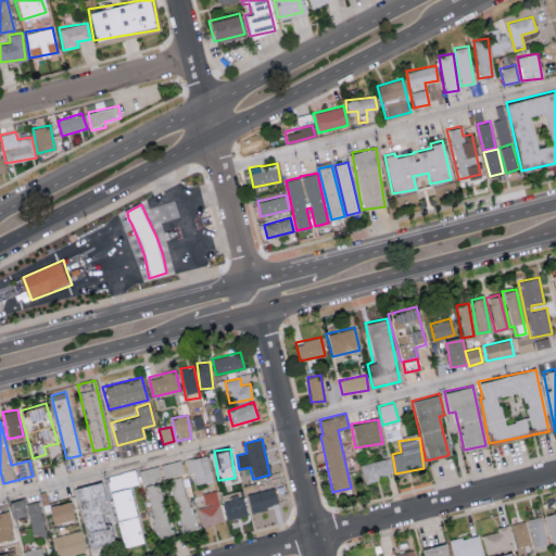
[(187,458),(192,485),(212,481),(206,455),(187,458)]
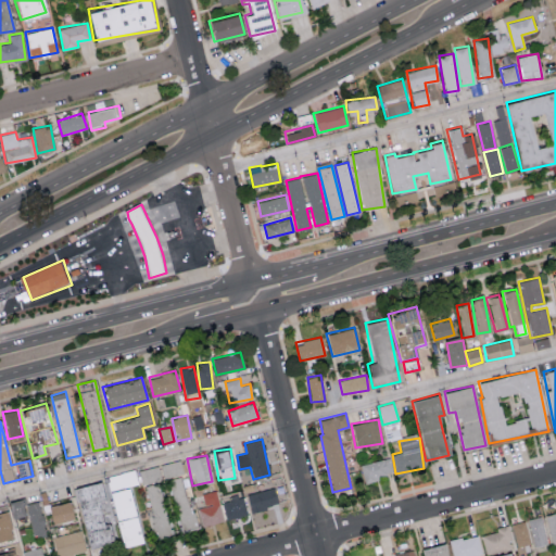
[(364,481),(393,476),(390,458),(361,464),(364,481)]
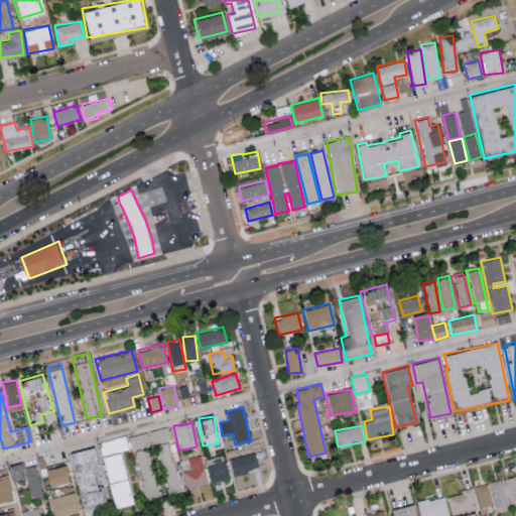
[(152,444),(170,439),(167,426),(148,430),(152,444)]
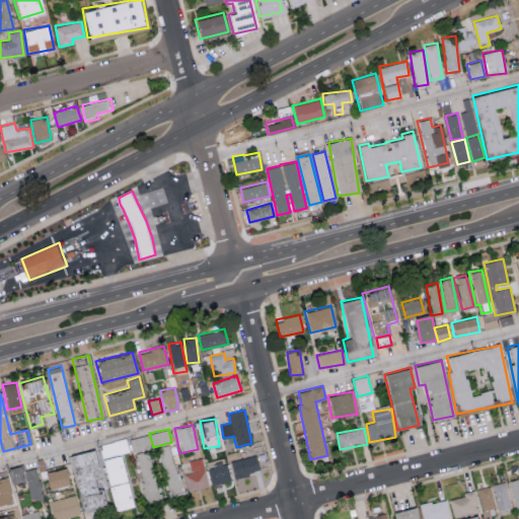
[(130,439),(133,452),(151,447),(147,434),(130,439)]
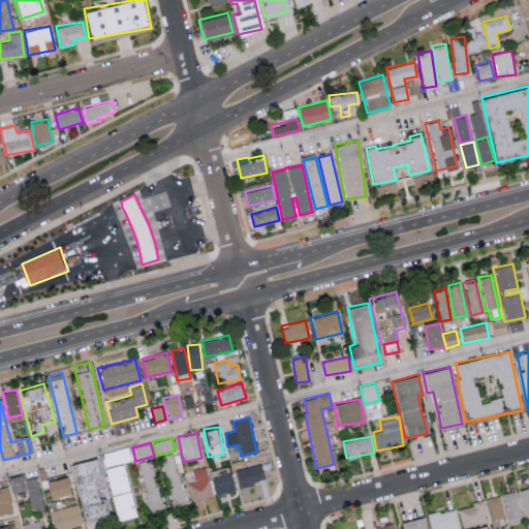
[(101,453),(105,466),(131,460),(128,446),(101,453)]
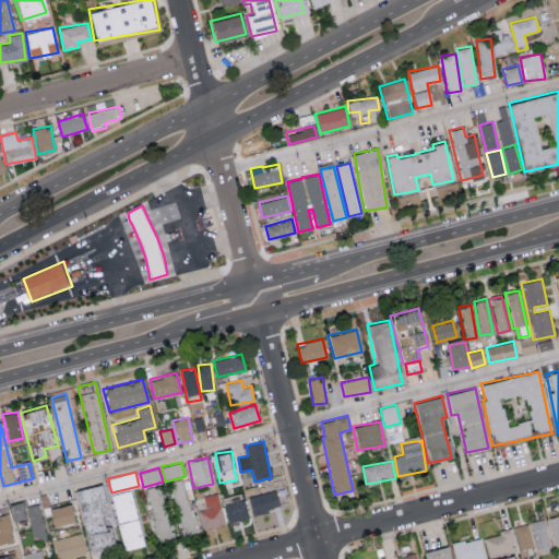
[(180,535),(197,532),(186,479),(169,483),(180,535)]
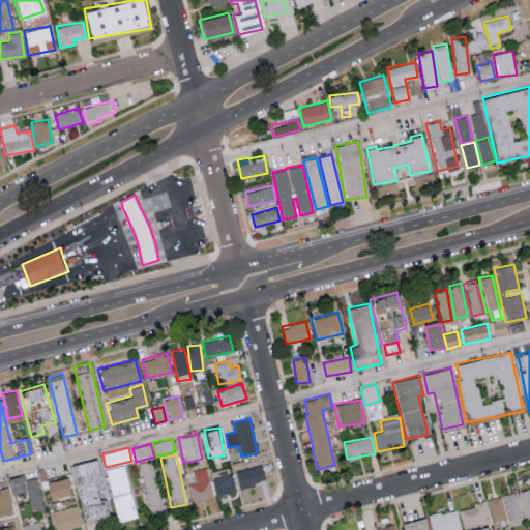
[(69,465),(85,523),(109,517),(104,498),(98,499),(93,478),(99,477),(95,459),(69,465)]
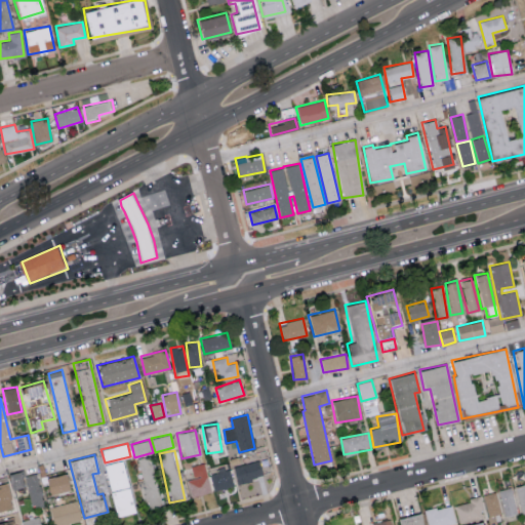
[(137,458),(147,509),(163,506),(154,455),(137,458)]
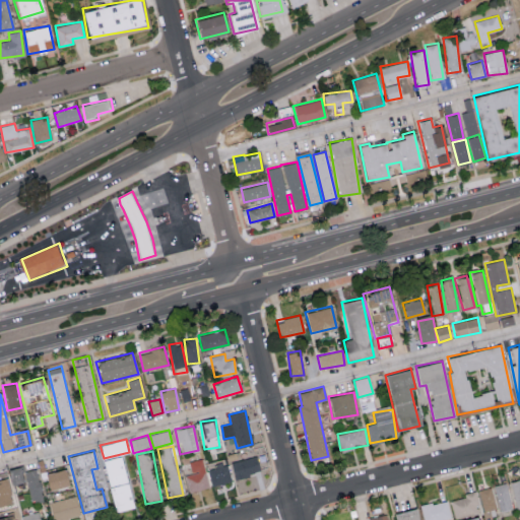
[(230,463),(235,479),(261,471),(256,455),(230,463)]
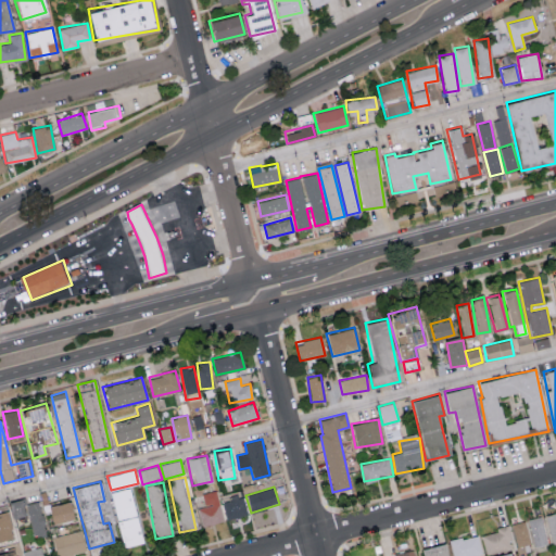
[(143,543),(130,488),(111,492),(124,547),(143,543)]
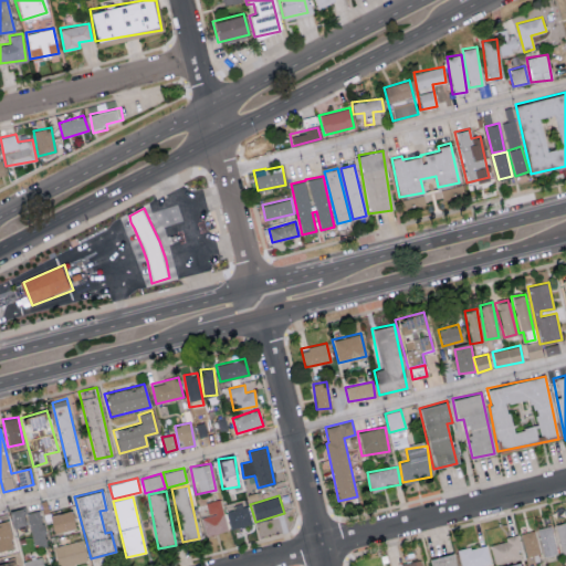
[(209,515),(202,516),(206,535),(228,531),(220,499),(206,502),(209,515)]
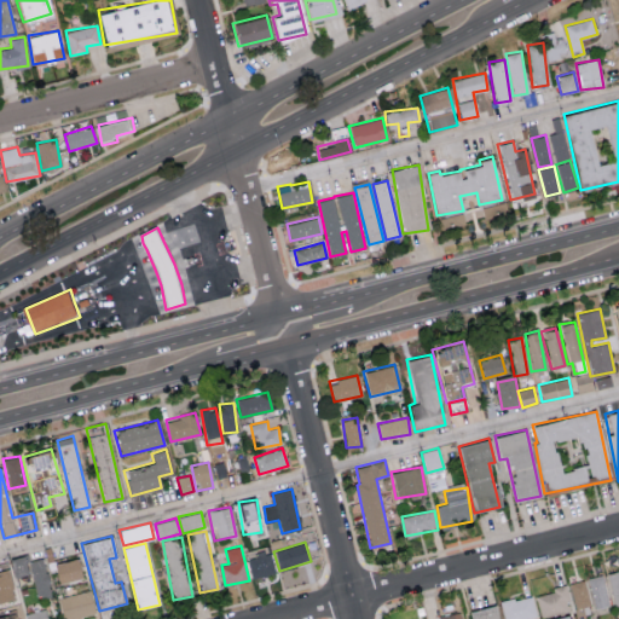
[(275,573),(271,553),(247,557),(252,578),(275,573)]
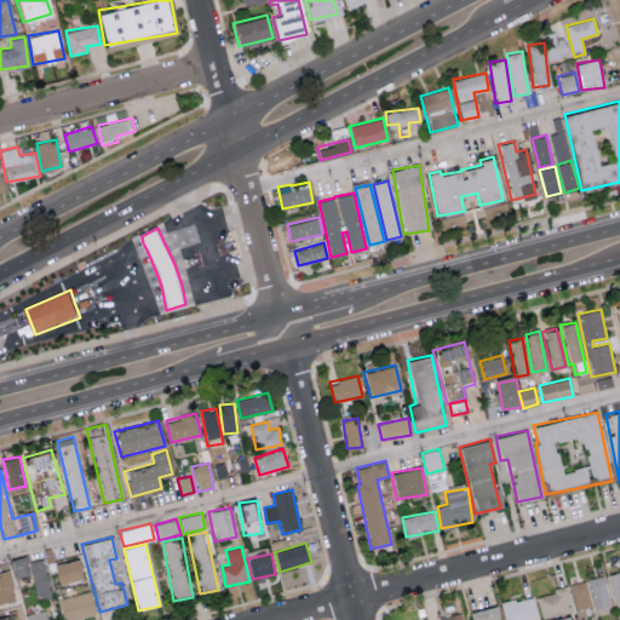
[(28,575),(24,556),(10,558),(12,578),(28,575)]
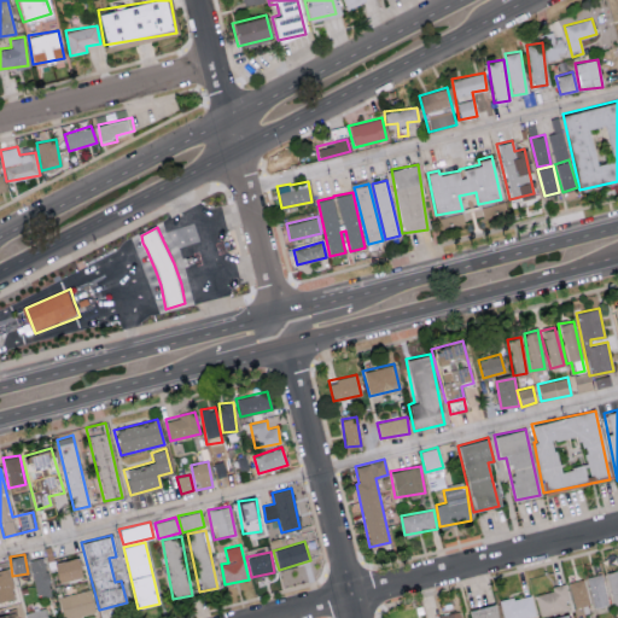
[(50,596),(45,557),(30,559),(35,599),(50,596)]
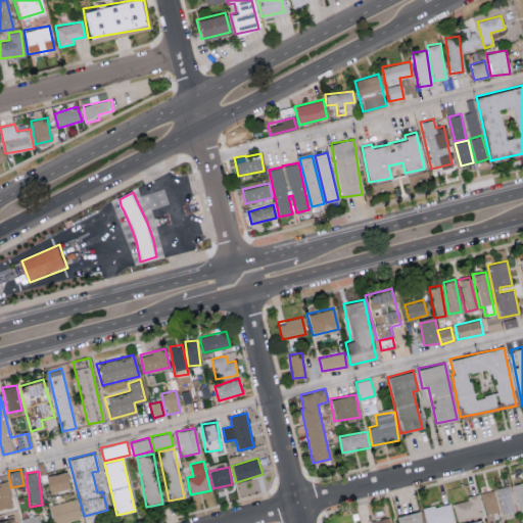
[(68,488),(64,471),(44,476),(49,493),(68,488)]
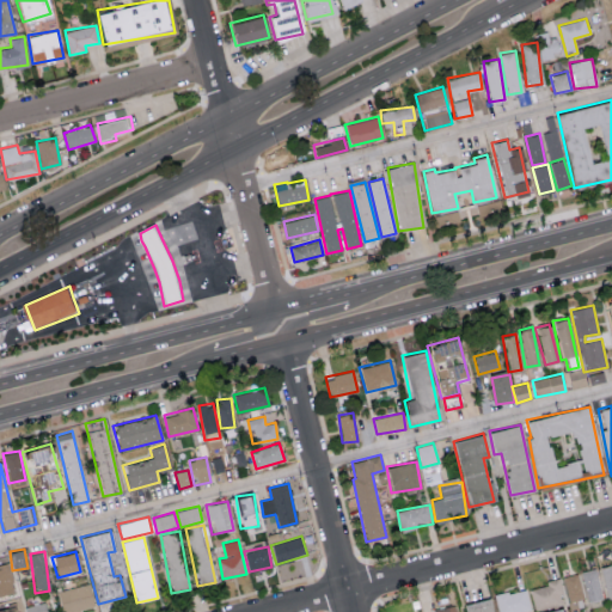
[(0,595),(16,592),(6,555),(0,556),(0,595)]
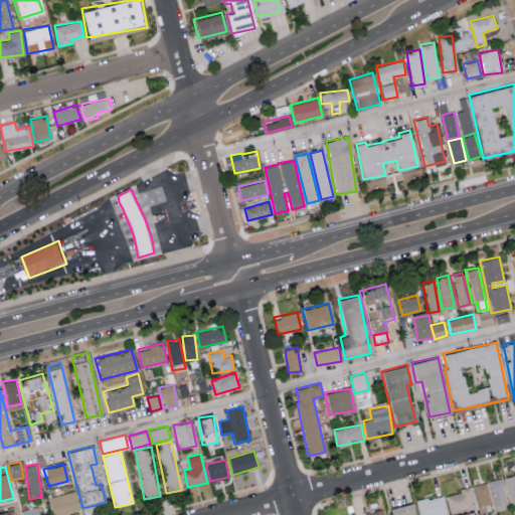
[(514,503),(514,474),(504,477),(511,504),(514,503)]
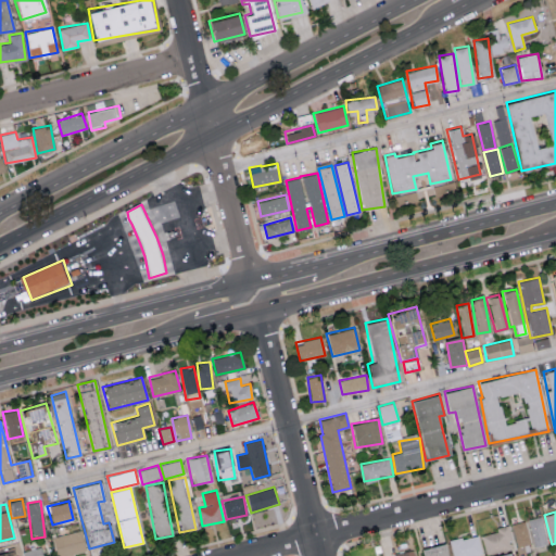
[(534,546),(546,543),(541,516),(528,519),(534,546)]
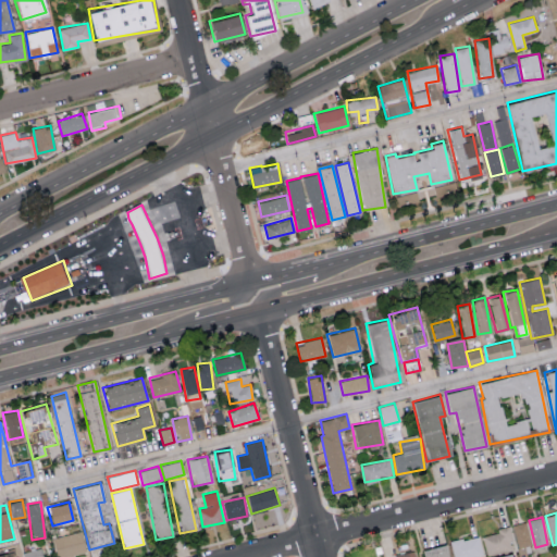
[(518,547),(532,544),(525,521),(511,524),(518,547)]
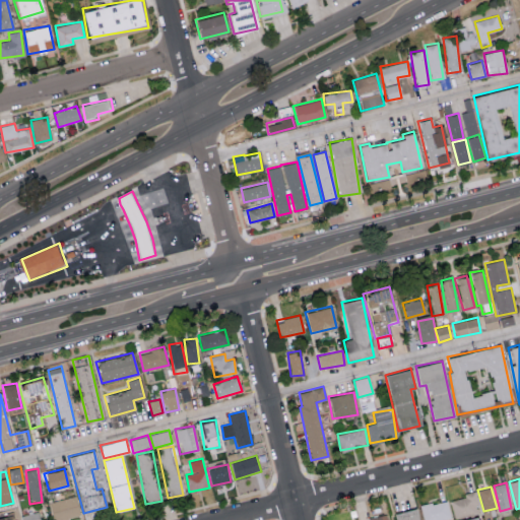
[(478,514),(474,491),(463,493),(464,498),(450,500),(453,517),(478,514)]
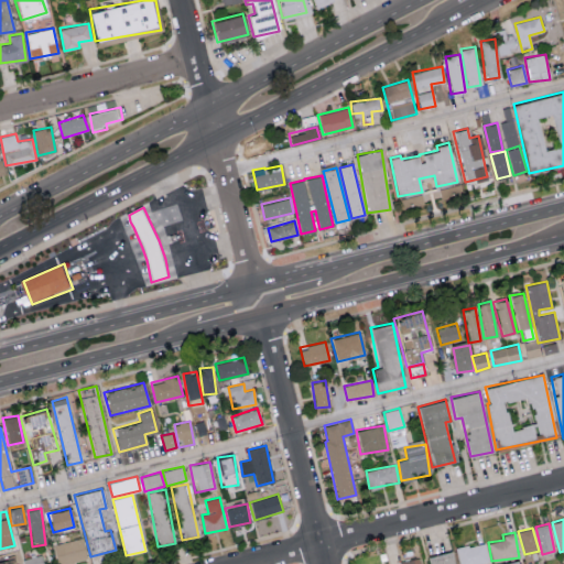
[(56,563),(76,563),(87,562),(83,539),(54,543),(56,563)]
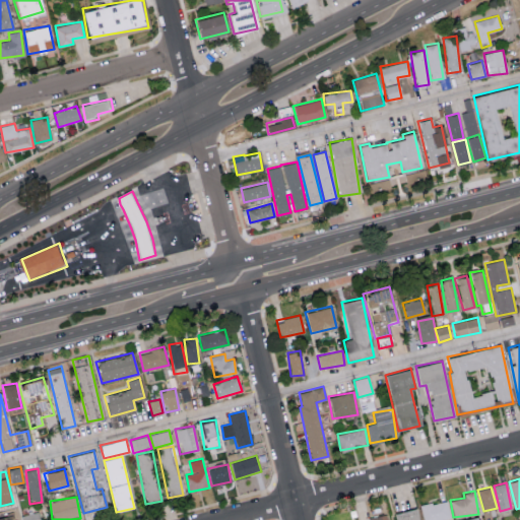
[(441,519),(450,518),(446,500),(419,506),(423,519),(441,519)]
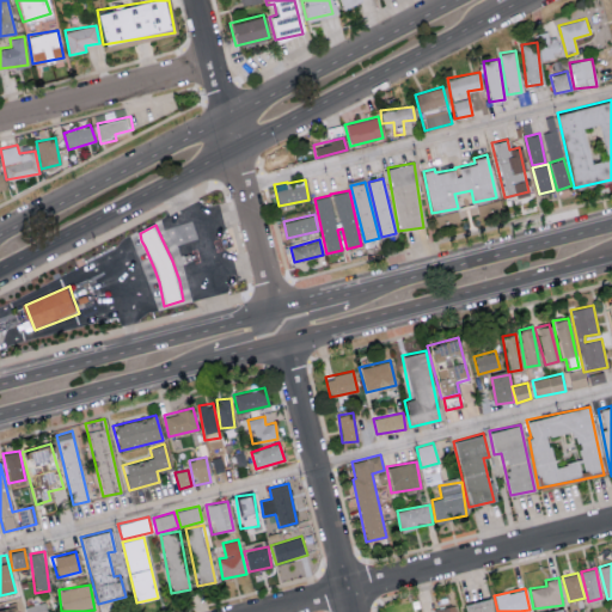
[(467,604),(469,611),(493,611),(490,598),(467,604)]
